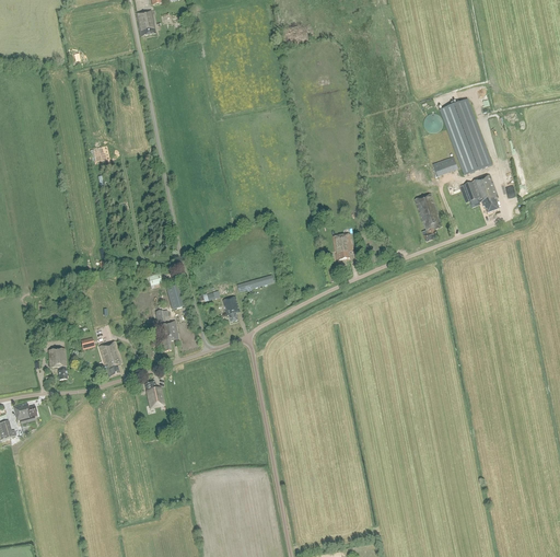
[(155,32),(151,9),(136,11),(141,34),(155,32)]
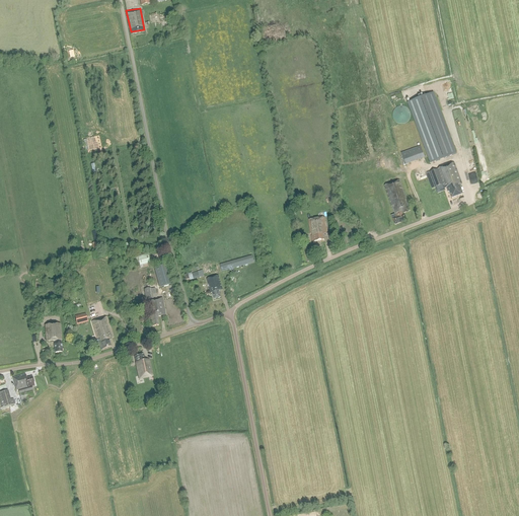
[(433,90),(408,99),(418,126),(430,160),(456,151),(433,90)]
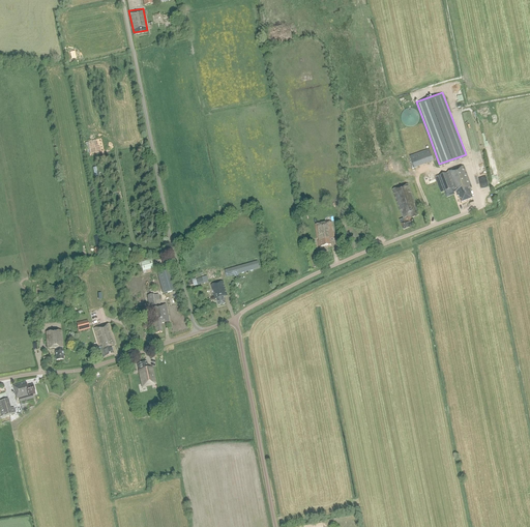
[(419,112),(418,111),(418,110),(417,109),(416,108),(415,107),(414,106),(412,106),(411,106),(410,106),(409,106),(408,106),(407,106),(406,107),(405,107),(404,108),(403,109),(402,110),(402,111),(401,112),(401,113),(401,114),(401,115),(401,117),(401,118),(402,119),(403,120),(403,121),(404,122),(405,122),(406,123),(407,123),(408,123),(410,124),(411,124),(412,123),(413,123),(414,123),(415,122),(416,121),(417,120),(418,119),(418,118),(418,117),(419,116),(419,115),(419,114),(419,112)]
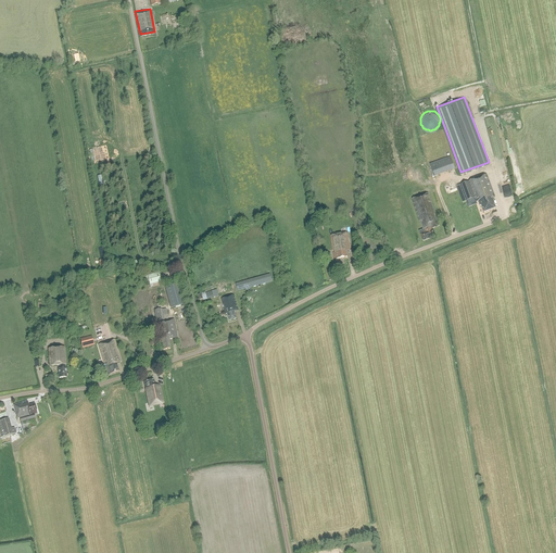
[(450,154),(430,161),(434,174),(455,166),(450,154)]
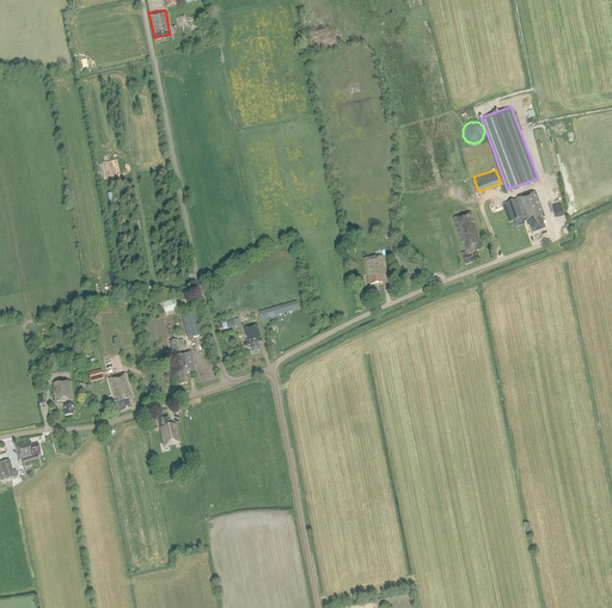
[(593,198),(611,190),(611,182),(591,192),(593,198)]
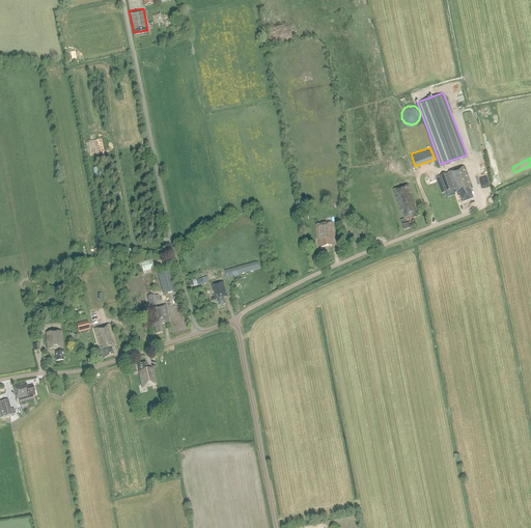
[(462,200),(473,196),(470,187),(473,186),(465,164),(439,173),(439,174),(436,175),(442,190),(453,186),(454,188),(456,187),(457,189),(456,190),(458,194),(459,194),(462,200)]
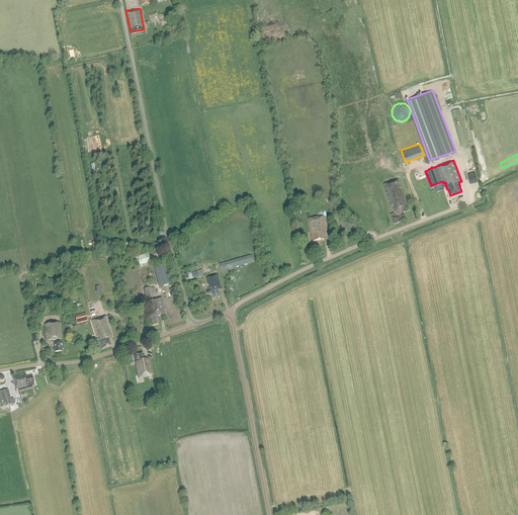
[(475,162),(468,164),(472,177),(479,176),(475,162)]
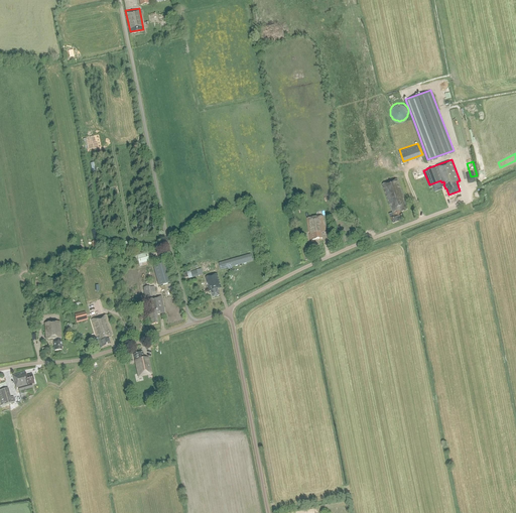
[(401,209),(407,207),(397,177),(382,182),(389,203),(390,203),(393,211),(389,212),(392,221),(404,217),(401,209)]
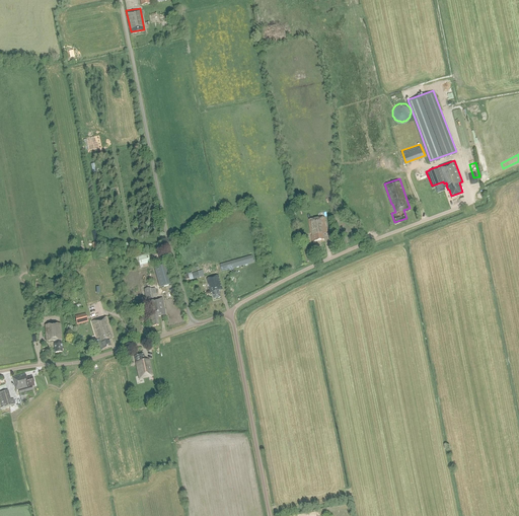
[(323,232),(326,231),(324,215),(308,217),(310,231),(311,231),(312,238),(324,237),(323,232)]
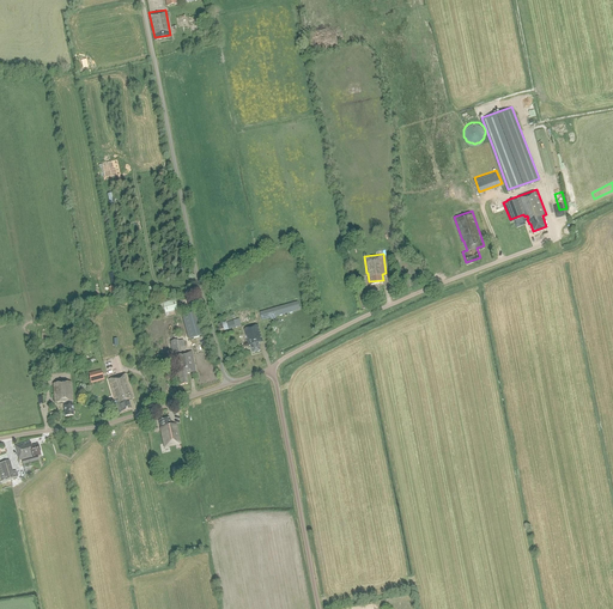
[(398,288),(396,276),(388,278),(390,290),(398,288)]
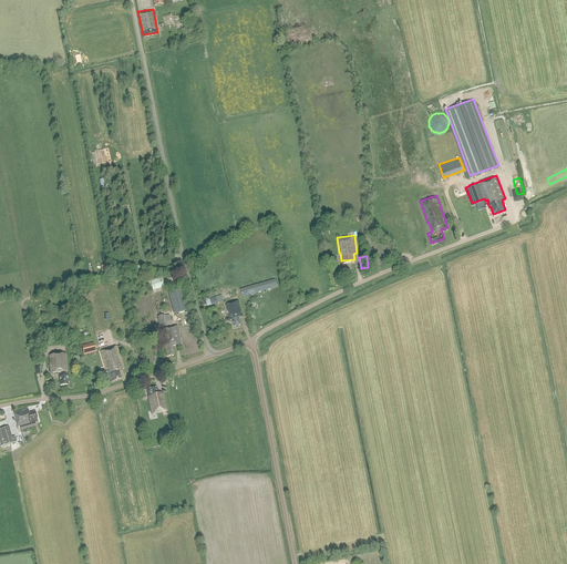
[(157,276),(156,274),(150,275),(153,289),(165,287),(162,275),(157,276)]
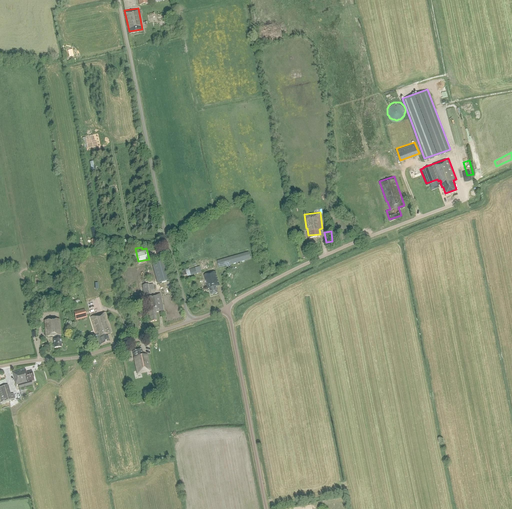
[(217,258),(218,266),(250,257),(248,249),(217,258)]
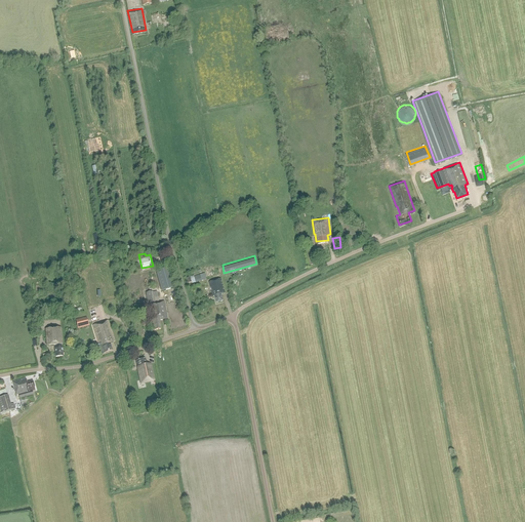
[(156,269),(162,288),(174,285),(169,265),(156,269)]
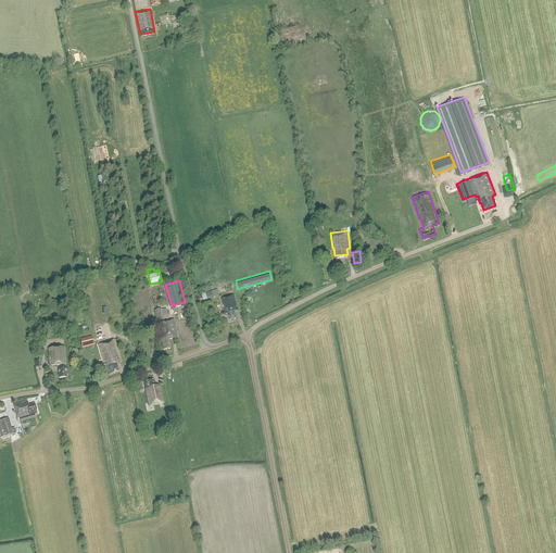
[(214,294),(218,293),(217,287),(212,288),(205,290),(207,297),(214,294)]
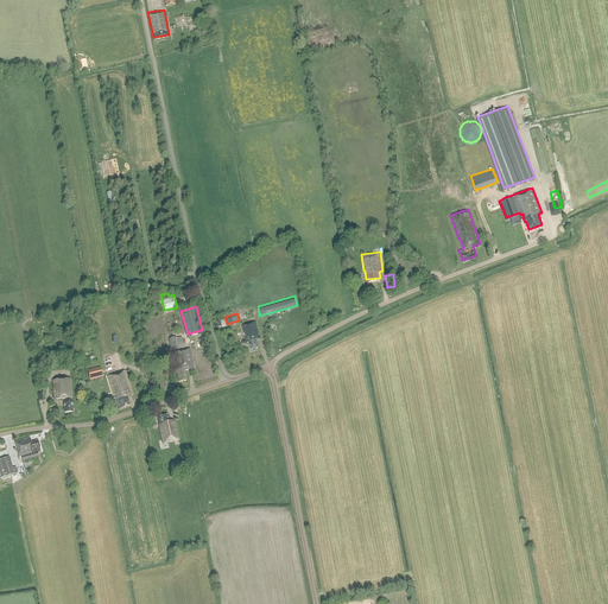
[(246,334),(245,334),(246,339),(248,339),(249,348),(259,345),(257,337),(261,336),(257,320),(257,319),(242,323),(244,330),(245,329),(246,334)]
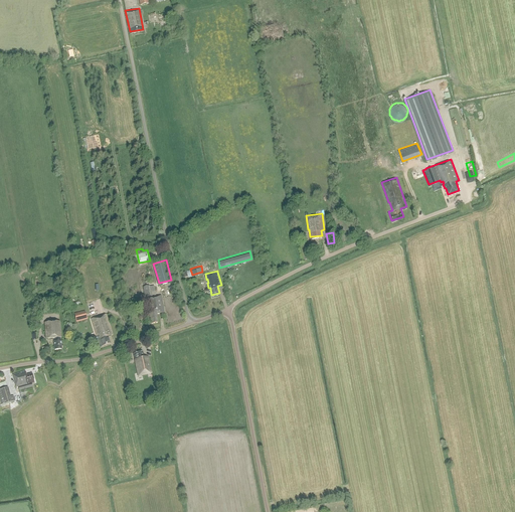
[(150,284),(143,285),(147,308),(139,309),(140,315),(149,313),(151,321),(158,320),(156,312),(164,310),(161,293),(152,295),(150,284)]
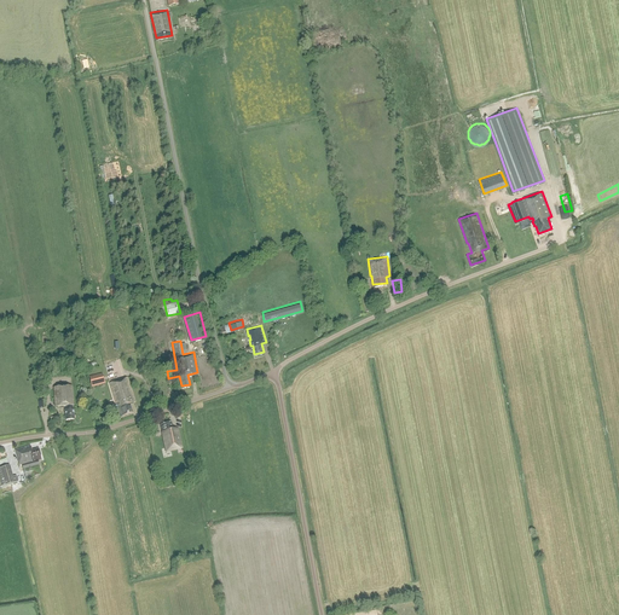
[(91,384),(105,381),(102,370),(88,373),(91,384)]
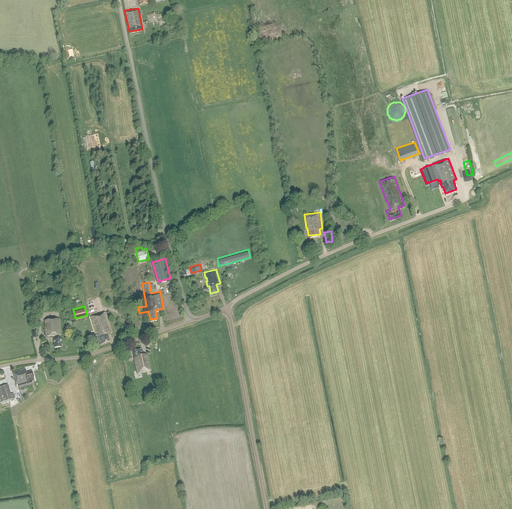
[(92,337),(97,335),(99,342),(109,339),(107,332),(111,330),(105,310),(91,314),(96,332),(91,334),(92,337)]
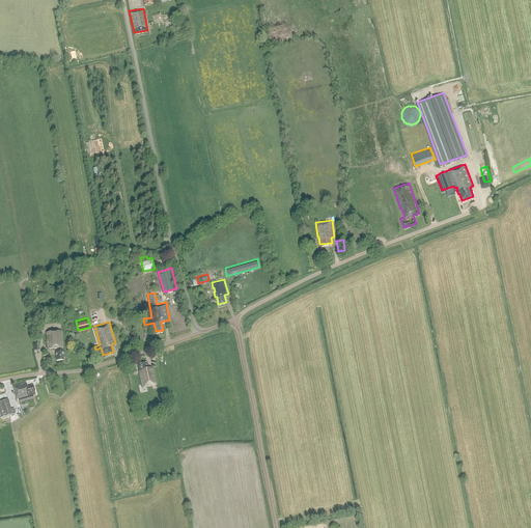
[(56,358),(63,358),(63,350),(62,350),(62,345),(63,345),(61,329),(47,330),(48,346),(57,346),(57,350),(56,350),(56,358)]
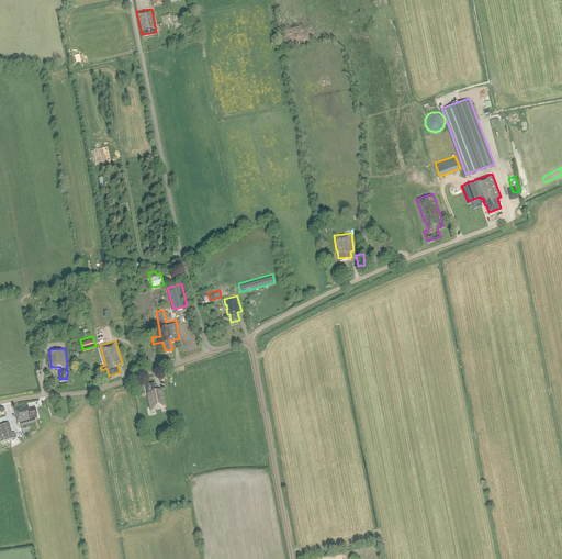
[(150,407),(166,404),(161,387),(157,387),(156,381),(146,383),(150,407)]
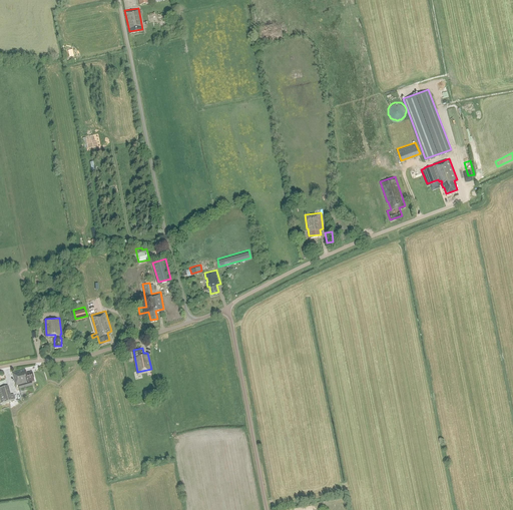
[(19,387),(21,395),(33,391),(31,384),(32,383),(31,379),(34,378),(32,370),(26,371),(25,367),(13,371),(16,383),(18,383),(19,387)]
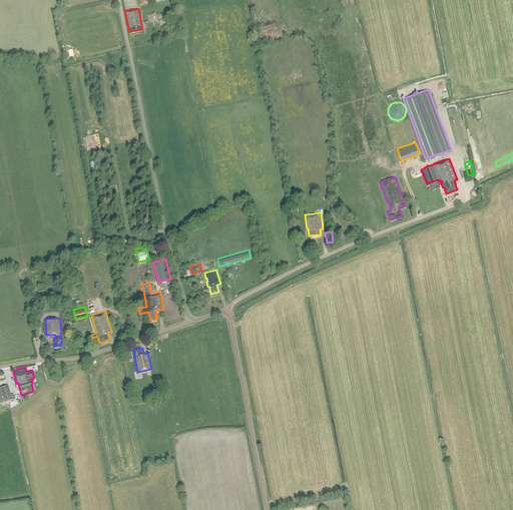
[(10,393),(8,384),(0,385),(0,396),(1,401),(15,397),(14,392),(10,393)]
